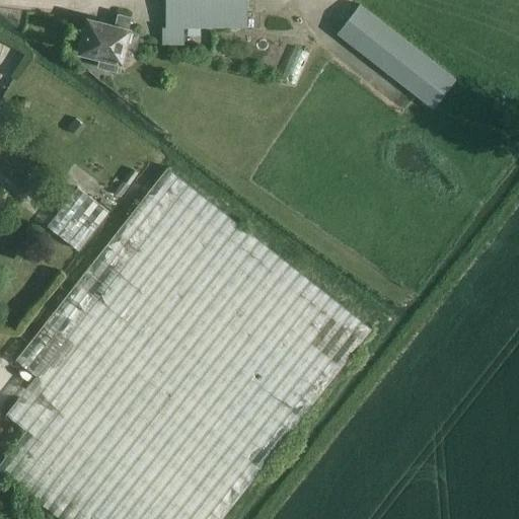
[(164,0),(165,26),(162,26),(161,45),(183,45),(183,28),(246,27),(246,0),(164,0)]
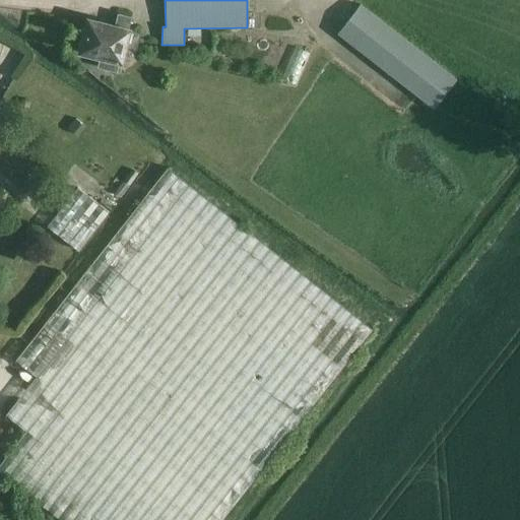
[(337,34),(433,109),(456,79),(361,4),(337,34)]
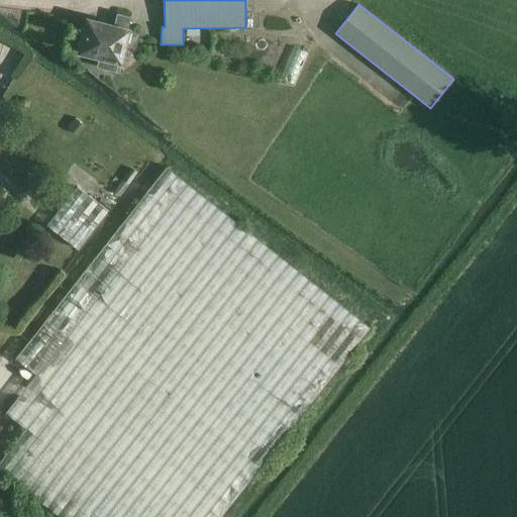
[(77,47),(78,47),(76,53),(98,59),(96,67),(115,72),(117,64),(122,65),(126,47),(135,50),(140,32),(130,29),(131,27),(128,26),(130,16),(116,13),(114,23),(86,16),(81,33),(80,33),(77,47)]
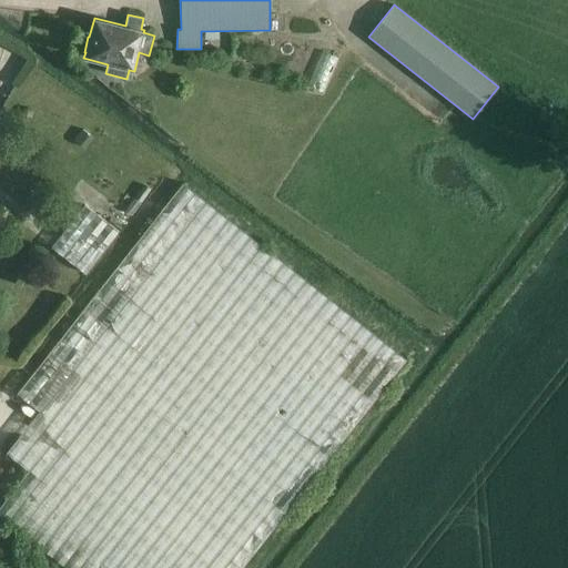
[(32,114),(32,110),(28,108),(23,109),(21,113),(22,117),(27,119),(30,118),(32,114)]
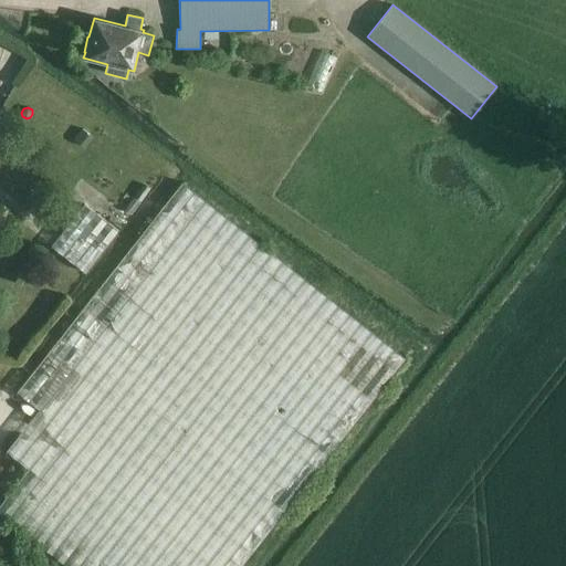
[(39,409),(10,447),(6,451),(28,469),(0,503),(0,513),(66,565),(240,565),(405,358),(181,182),(17,391),(39,409)]
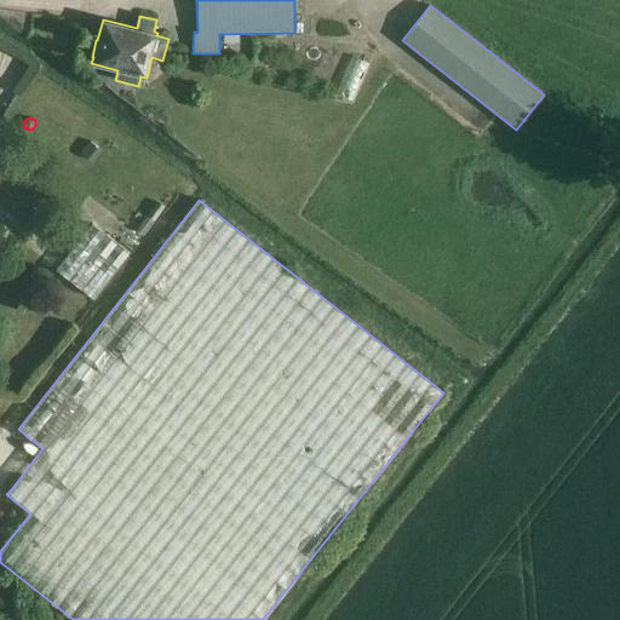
[(93,223),(56,269),(93,299),(131,252),(93,223)]
